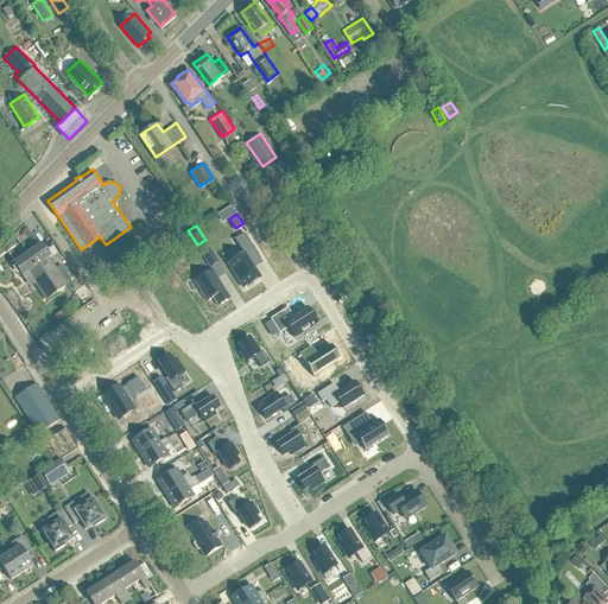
[(244,253),(228,262),(244,286),(247,284),(248,285),(260,277),(251,261),(259,255),(244,231),(234,237),(244,253)]
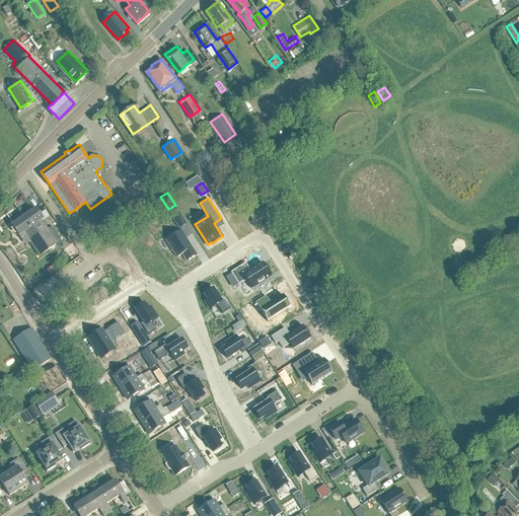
[(15,220),(12,223),(19,233),(25,242),(29,239),(40,253),(57,241),(50,231),(48,227),(41,218),(48,214),(41,205),(35,208),(34,207),(26,213),(16,220),(15,220)]
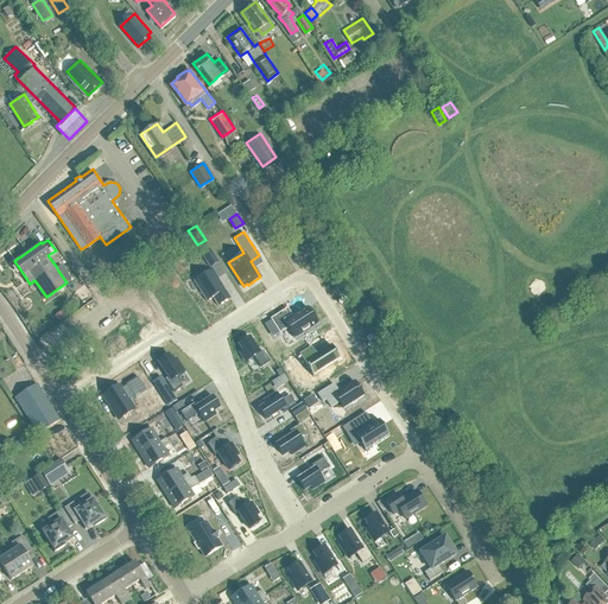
[(209,246),(201,252),(210,266),(219,260),(209,246)]
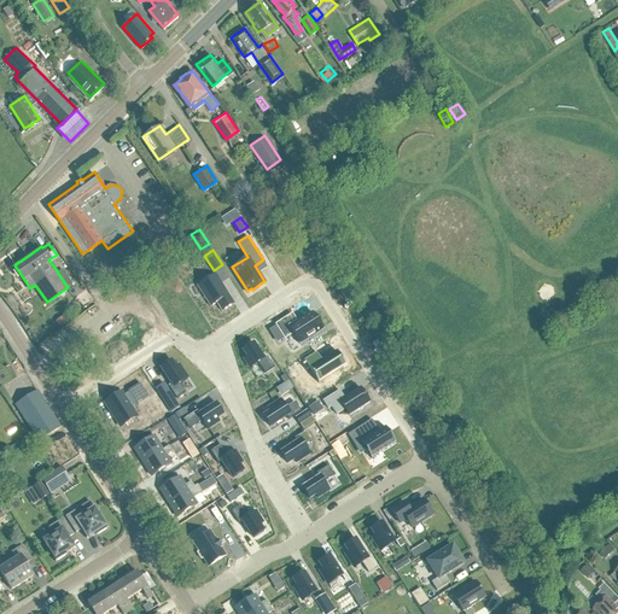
[(216,273),(198,285),(210,304),(216,300),(222,309),(234,302),(216,273)]
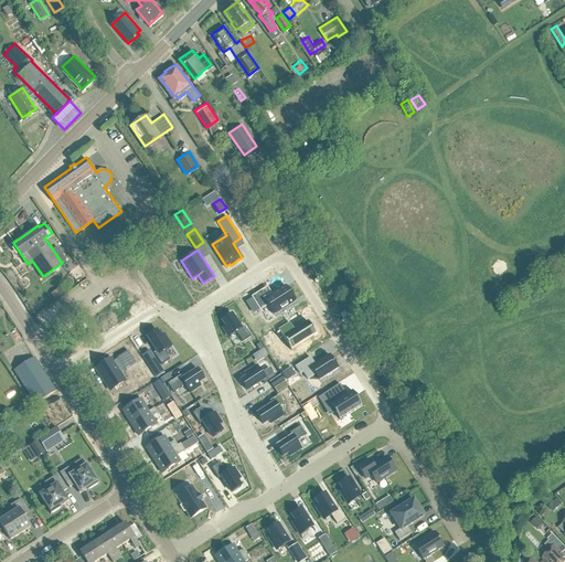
[(266,285),(252,295),(259,307),(267,303),(274,313),(295,299),(285,284),(272,293),(266,285)]
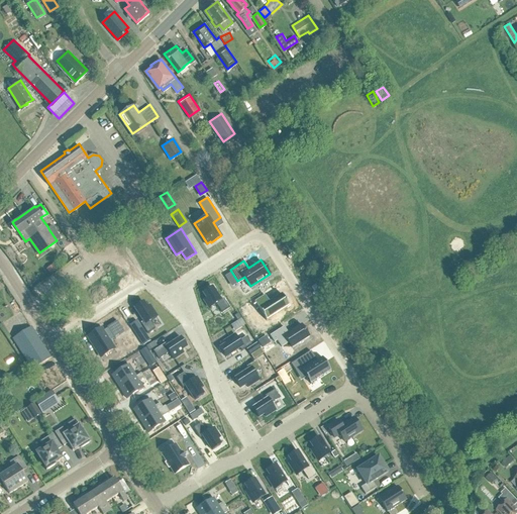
[(211,285),(203,290),(206,296),(203,297),(209,306),(215,302),(221,310),(228,305),(223,297),(220,299),(211,285)]
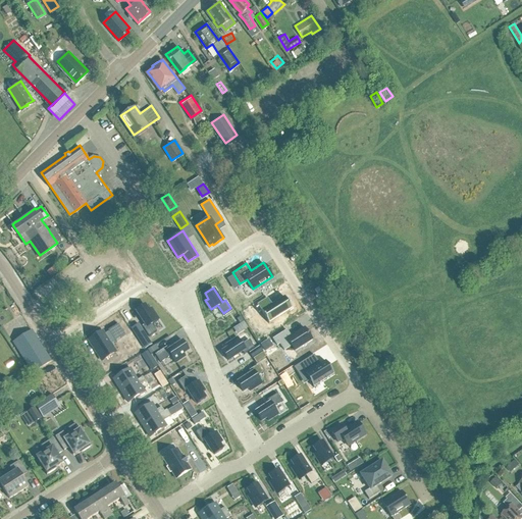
[(266,296),(256,303),(268,322),(292,307),(284,295),(271,303),(266,296)]
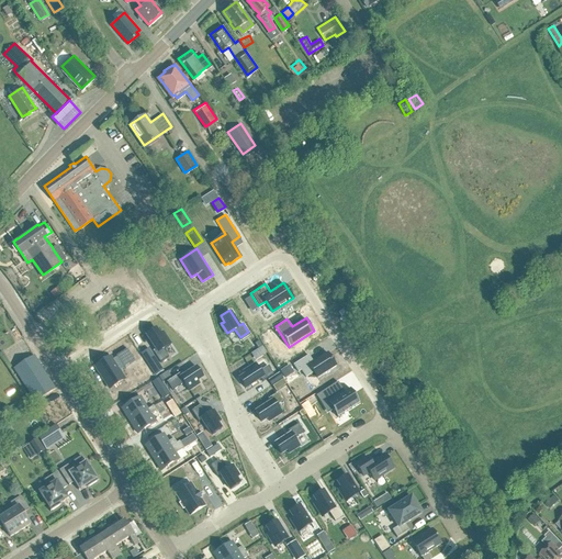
[(155,326),(146,332),(156,347),(153,349),(159,360),(168,355),(164,347),(170,343),(161,330),(159,332),(155,326)]
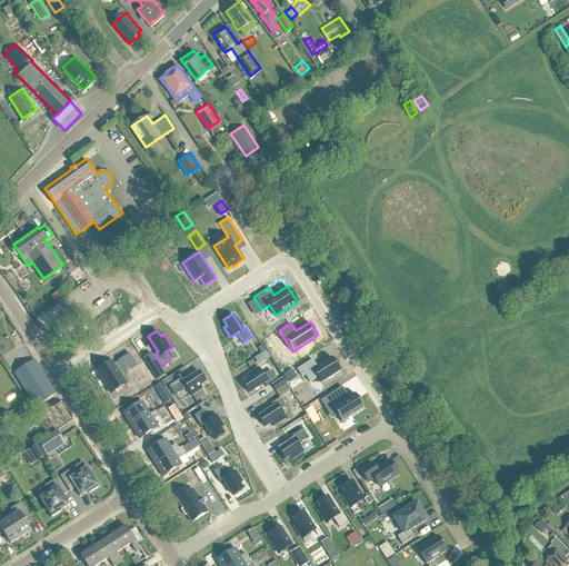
[(151,350),(142,356),(157,378),(165,374),(151,350)]
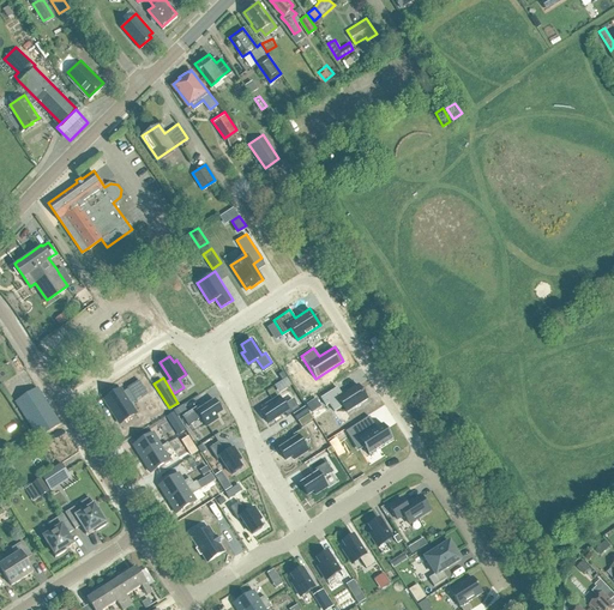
[(127,386),(122,390),(120,387),(103,397),(118,420),(133,409),(130,402),(146,391),(139,379),(127,386)]
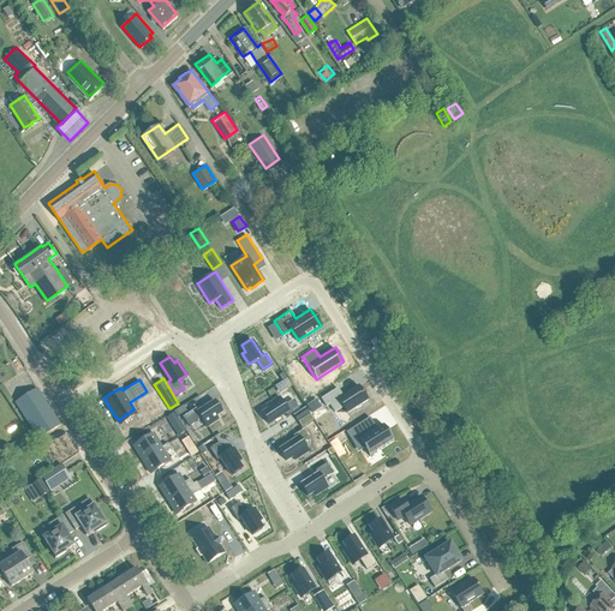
[(338,387),(321,396),(326,405),(329,402),(334,409),(342,405),(347,411),(368,397),(358,383),(342,394),(338,387)]
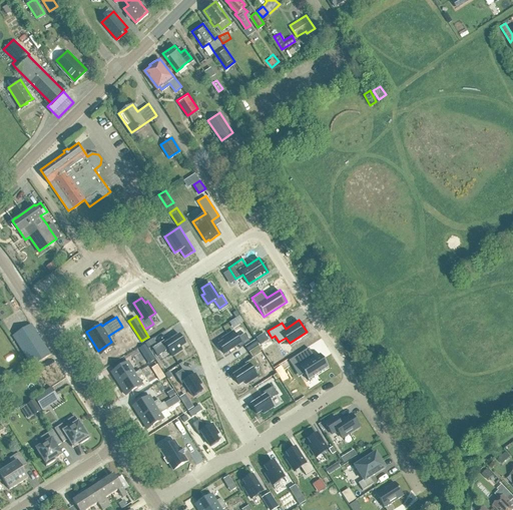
[(32,365),(50,353),(31,323),(12,335),(32,365)]
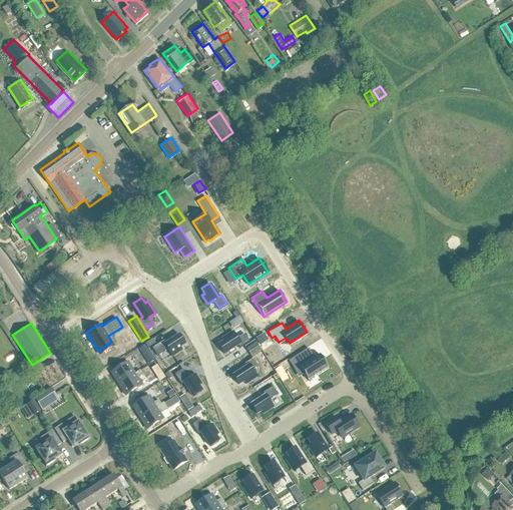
[(264,331),(255,336),(261,343),(268,338),(264,331)]
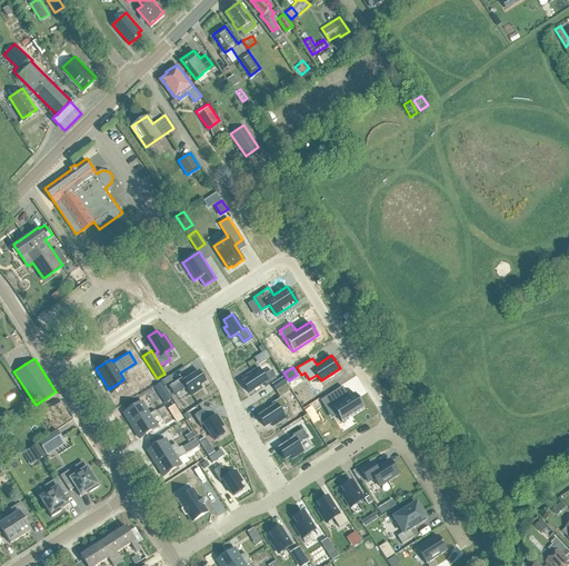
[(248,378),(241,381),(248,390),(263,380),(266,384),(277,377),(271,368),(260,375),(256,368),(246,375),(248,378)]
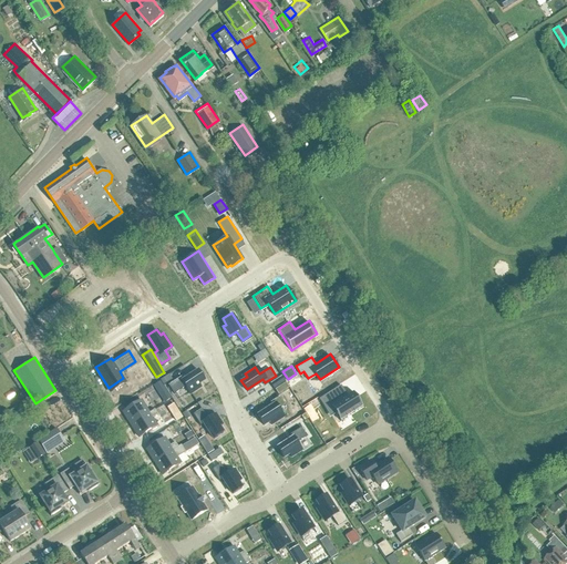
[(181,375),(167,383),(173,392),(185,385),(189,391),(200,385),(198,381),(205,377),(198,368),(183,378),(181,375)]
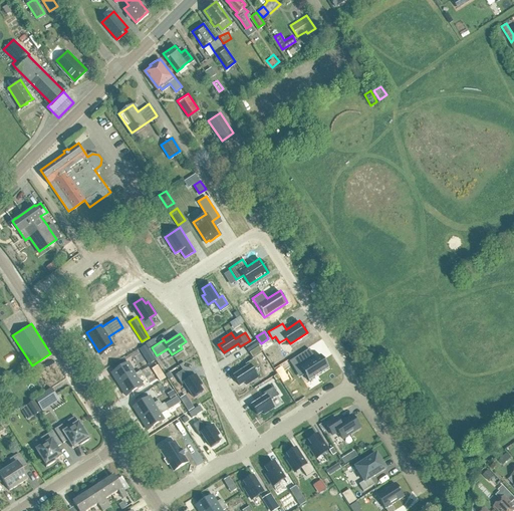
[(255,338),(245,345),(249,350),(259,344),(255,338)]
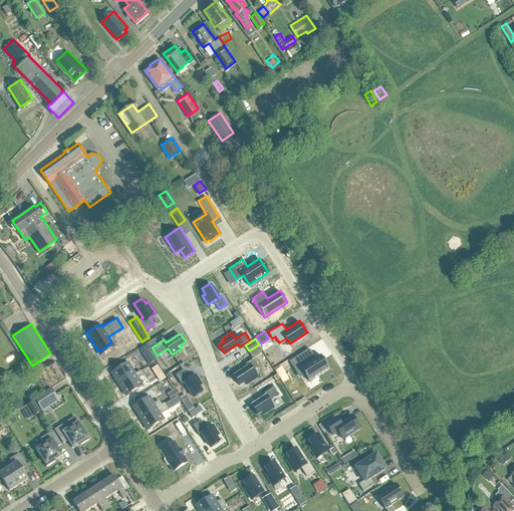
[(259,344),(249,350),(252,356),(262,349),(259,344)]
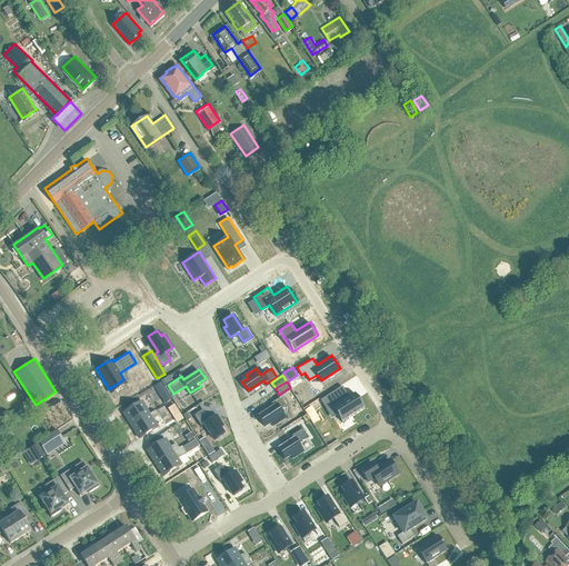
[(340,386),(325,395),(341,420),(363,406),(355,391),(347,396),(340,386)]
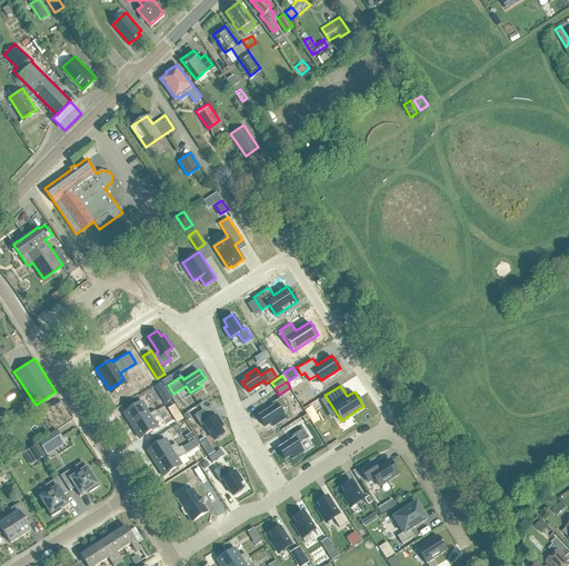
[(168,391),(162,396),(166,401),(171,397),(168,391)]
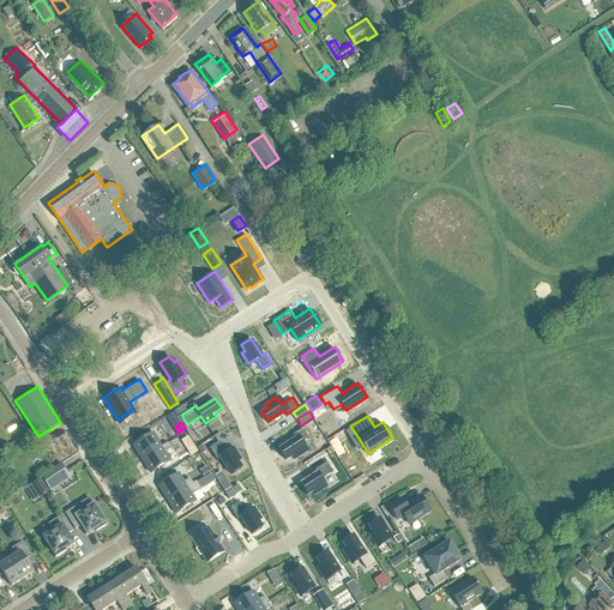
[(295,436),(278,447),(284,458),(292,453),(293,457),(304,451),(299,442),(308,436),(302,427),(293,433),(295,436)]
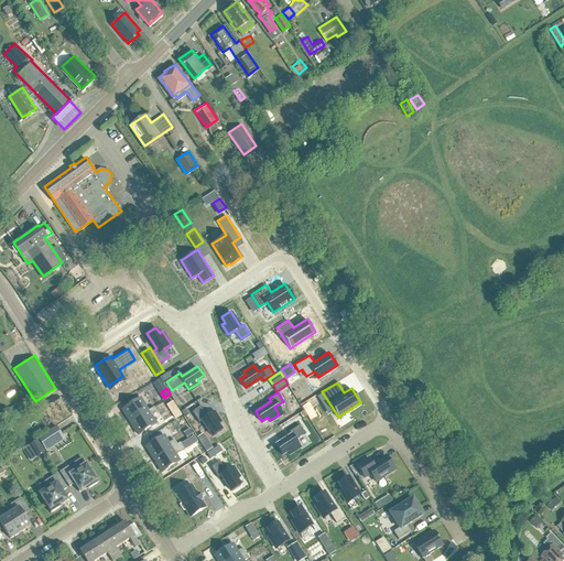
[(140,396),(122,408),(130,420),(148,409),(140,396)]
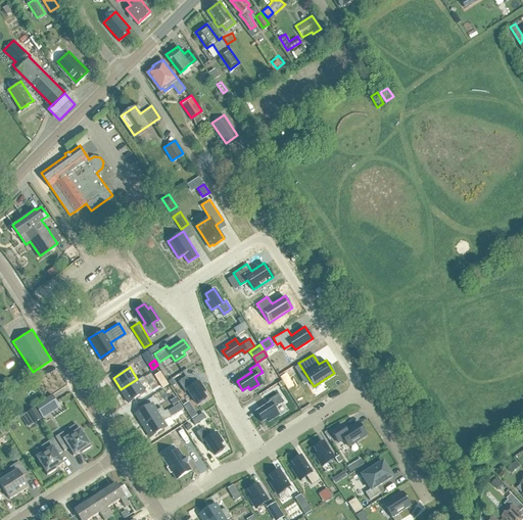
[(164,377),(159,380),(162,386),(168,382),(164,377)]
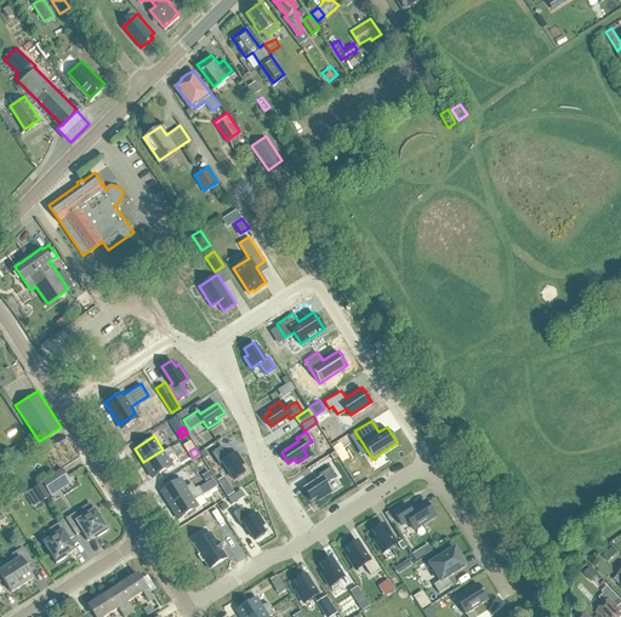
[(222,447),(212,453),(220,463),(223,461),(233,478),(244,472),(240,464),(243,463),(237,452),(228,457),(222,447)]
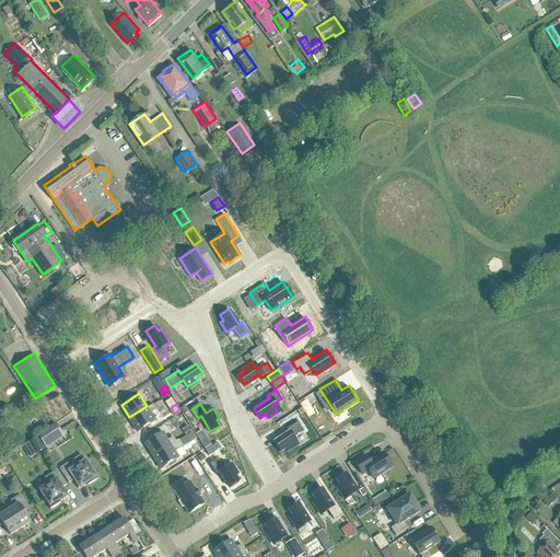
[(147,406),(129,417),(137,430),(154,418),(147,406)]
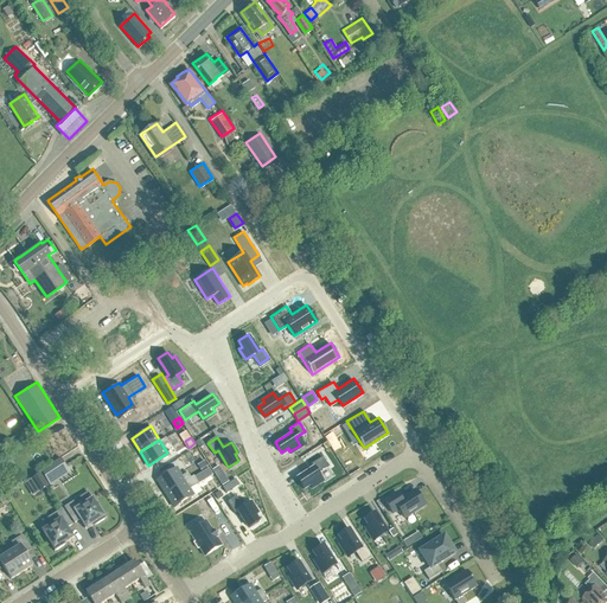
[(66,453),(70,459),(82,451),(78,446),(66,453)]
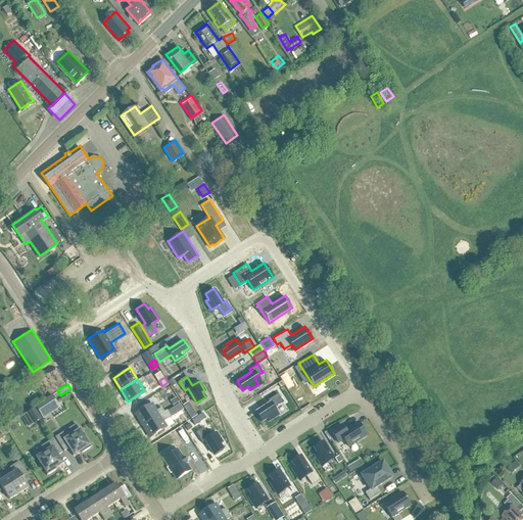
[(270,403),(255,412),(260,420),(266,417),(268,419),(278,412),(274,406),(283,400),(278,392),(268,399),(270,403)]
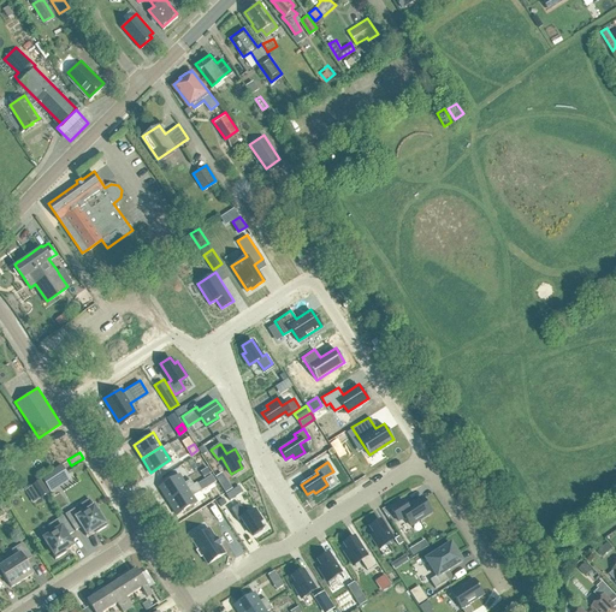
[(55,467),(41,475),(51,491),(65,481),(55,467)]
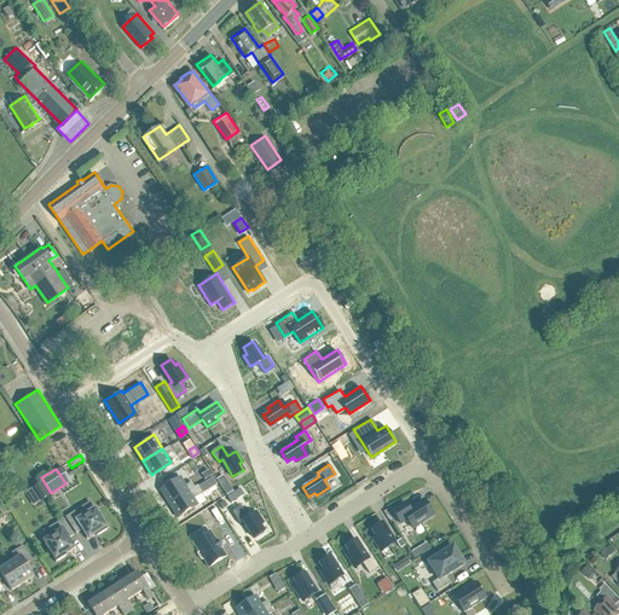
[(70,469),(64,475),(71,482),(77,476),(70,469)]
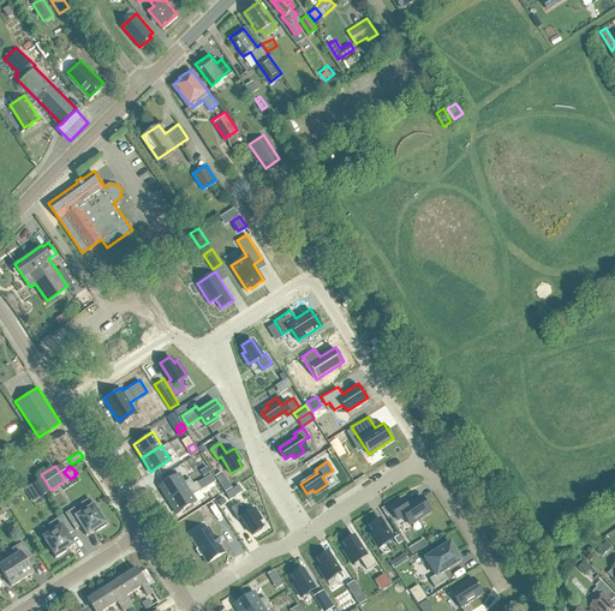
[(221,471),(215,474),(225,490),(231,485),(221,471)]
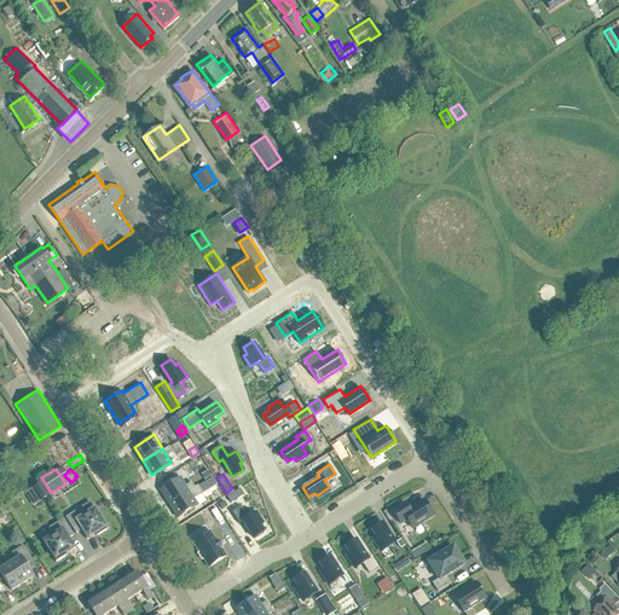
[(179,475),(160,487),(168,502),(197,483),(194,485),(191,480),(185,483),(179,475)]
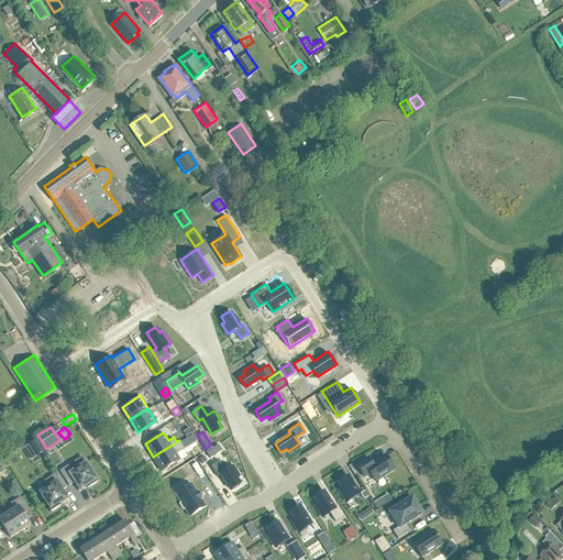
[(192,432),(185,437),(189,443),(197,439),(192,432)]
